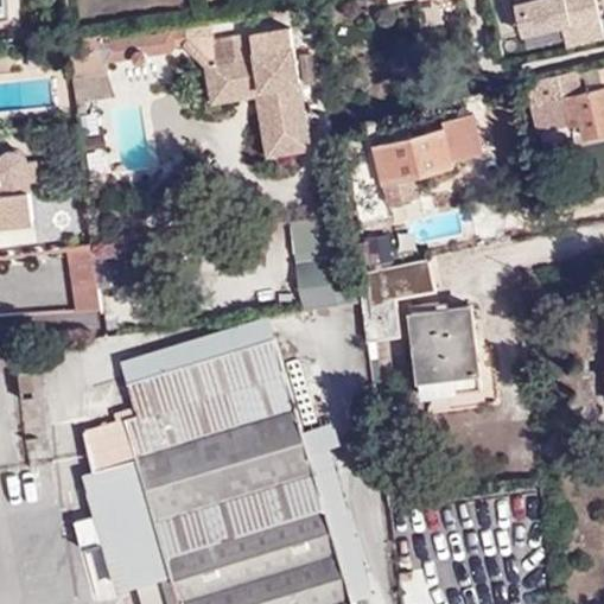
[(563,42),(564,50),(603,40),(592,0),(533,0),(514,5),(522,50),(563,42)]
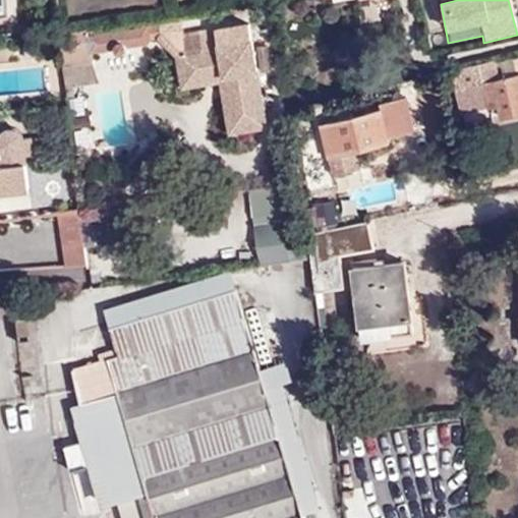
[(181,25),(179,17),(159,20),(160,29),(181,25)]
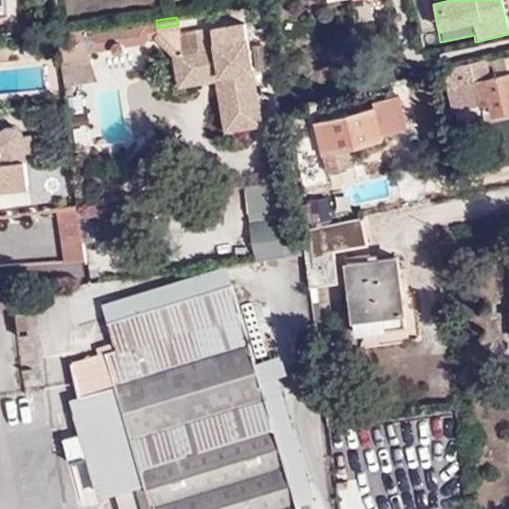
[(8,36),(19,35),(18,21),(6,22),(8,36)]
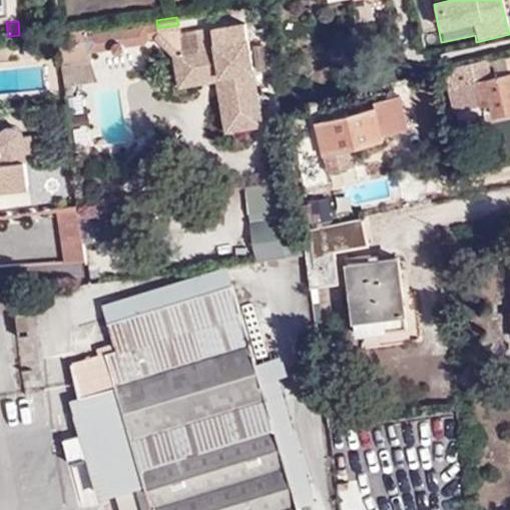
[(0,36),(8,36),(6,22),(0,22),(0,36)]
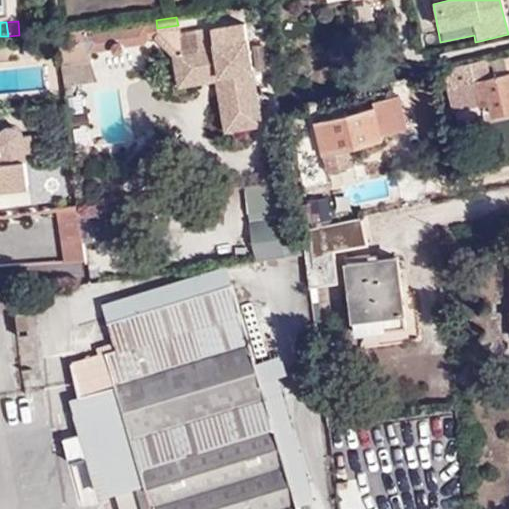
[(263,126),(245,25),(180,37),(178,25),(157,28),(156,29),(157,39),(159,42),(179,38),(182,52),(174,54),(178,79),(219,71),(220,78),(230,76),(240,130),(263,126)]
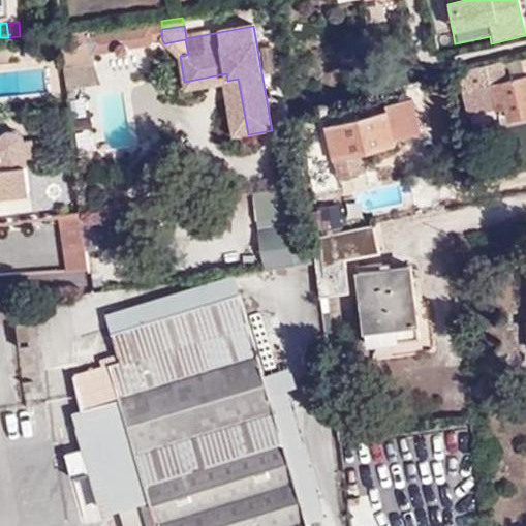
[(161,30),(86,40),(88,52),(93,57),(112,54),(121,56),(127,52),(147,49),(149,44),(162,41),(162,40),(161,30)]
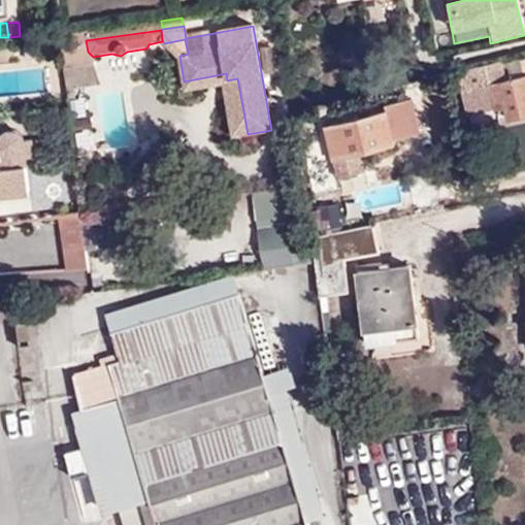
[(63,70),(91,66),(93,57),(88,52),(86,40),(84,33),(59,37),(63,70)]
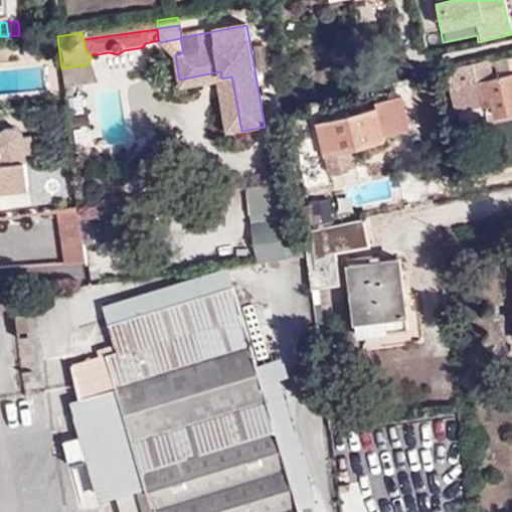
[(256,47),(260,72),(268,71),(263,46),(256,47)]
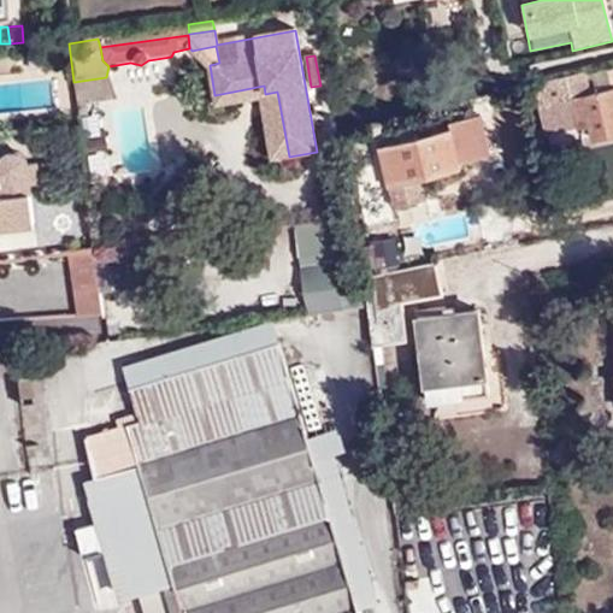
[(538,108),(571,101),(576,125),(577,130),(591,128),(594,141),(612,136),(612,89),(589,95),(584,72),(544,82),(534,84),(538,108)]
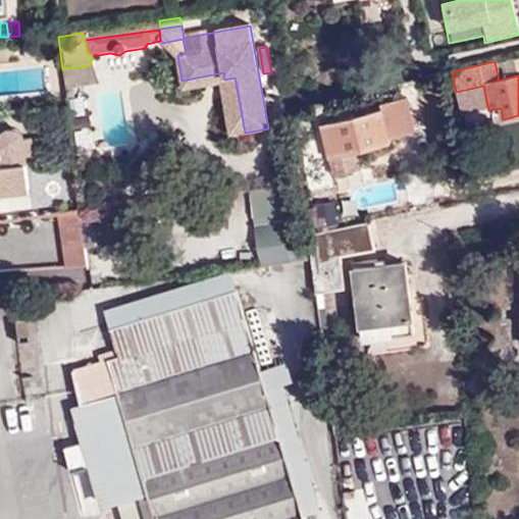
[(62,69),(65,87),(92,83),(90,65),(62,69)]
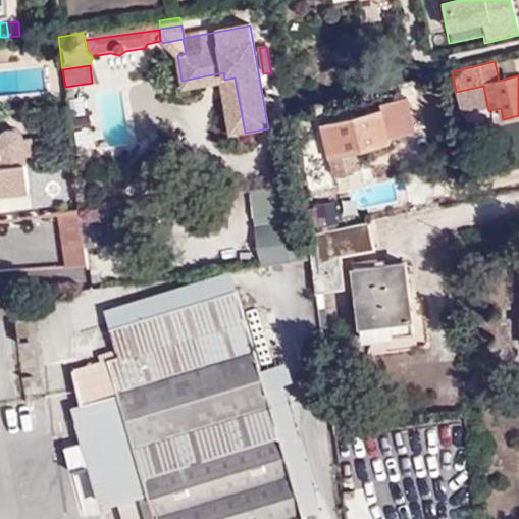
[(224,80),(223,72),(182,81),(184,91),(225,83),(235,135),(245,133),(235,78),(224,80)]
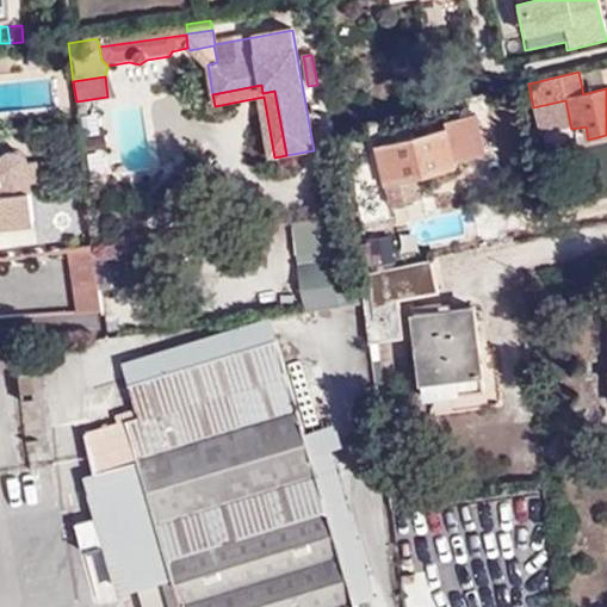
[(445,130),(375,148),(385,186),(386,186),(391,206),(422,198),(416,178),(456,168),(454,163),(487,154),(476,115),(443,124),(445,130)]
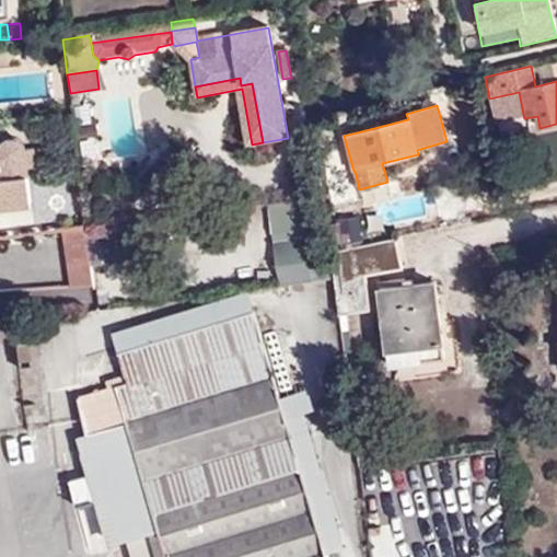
[(0,209),(28,206),(24,178),(27,178),(26,167),(34,167),(32,150),(23,150),(20,143),(11,139),(1,141),(0,142),(0,209)]
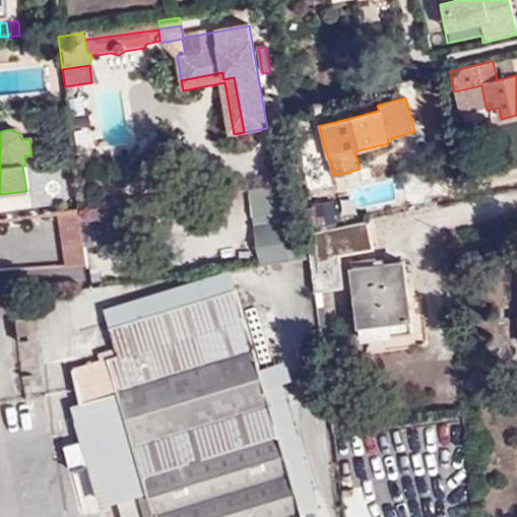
[(84,248),(129,240),(125,212),(79,217),(84,248)]
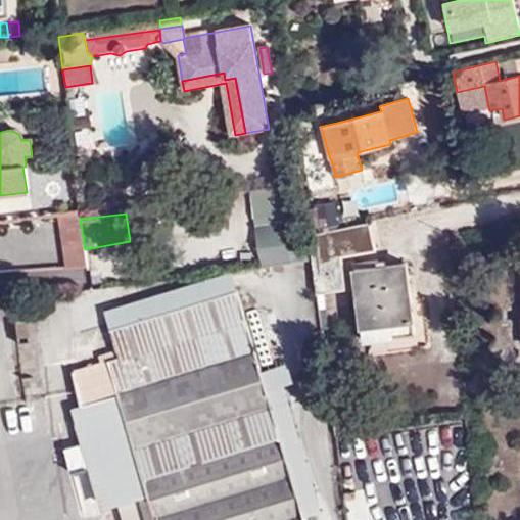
[(316,294),(343,290),(338,257),(375,251),(368,223),(308,235),(311,254),(311,261),(316,294)]
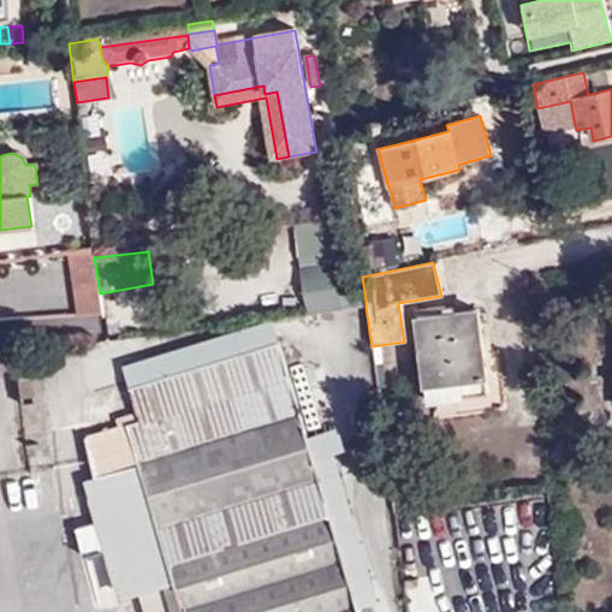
[(306,315),(342,310),(334,263),(299,268),(306,315)]
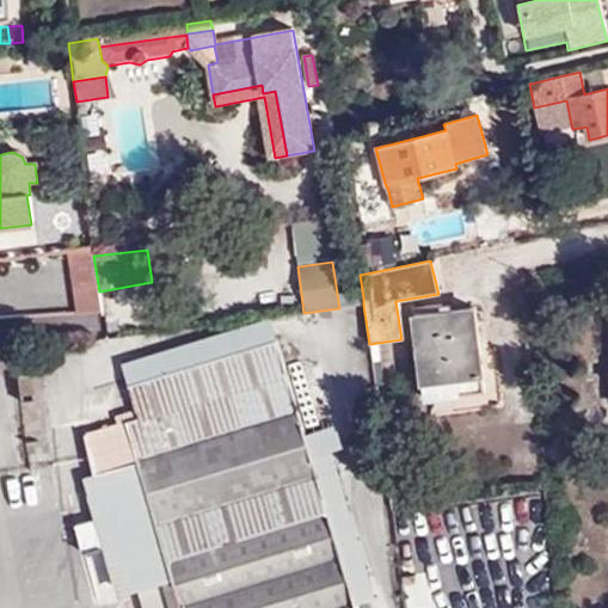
[(483,392),(472,308),(411,315),(423,399),(483,392)]
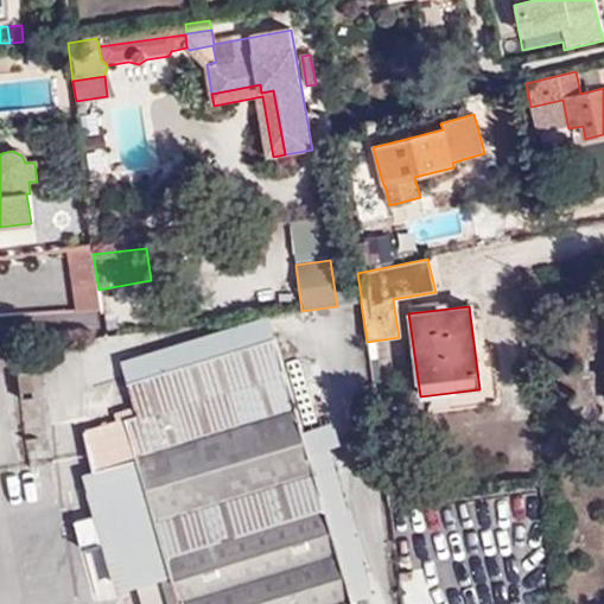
[(125,385),(269,338),(264,322),(118,364),(125,385)]
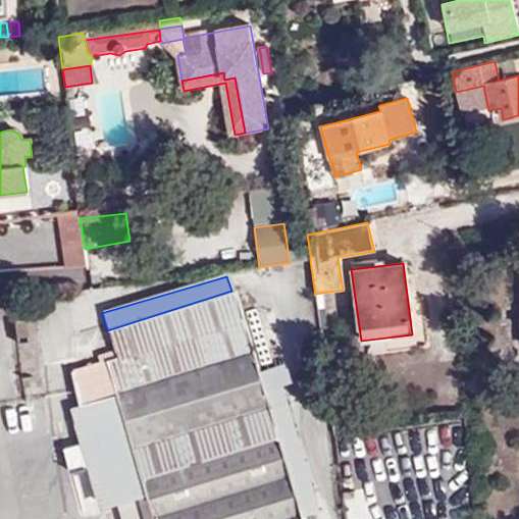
[(234,291),(231,291),(107,330),(113,353),(96,359),(98,364),(68,374),(110,507),(124,503),(128,518),(302,518),(264,390),(242,319),(234,291)]
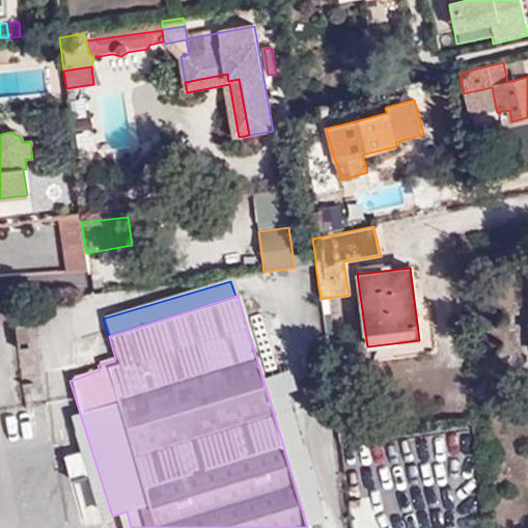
[(271,317),(246,325),(269,396),(283,393),(285,395),(294,392),(271,317)]
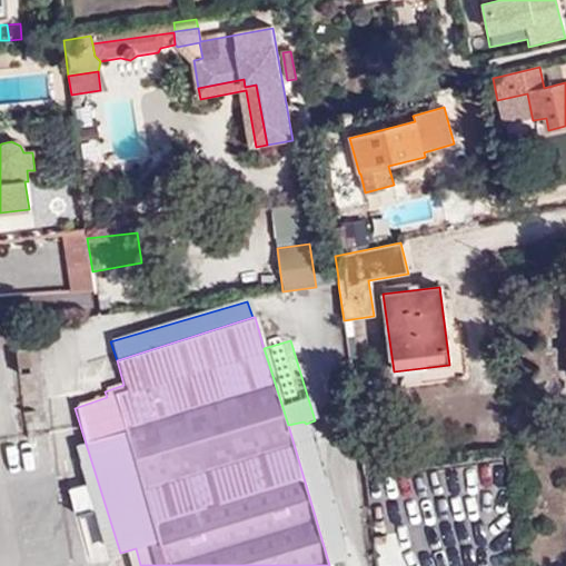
[(25,353),(10,355),(15,377),(28,375),(25,353)]
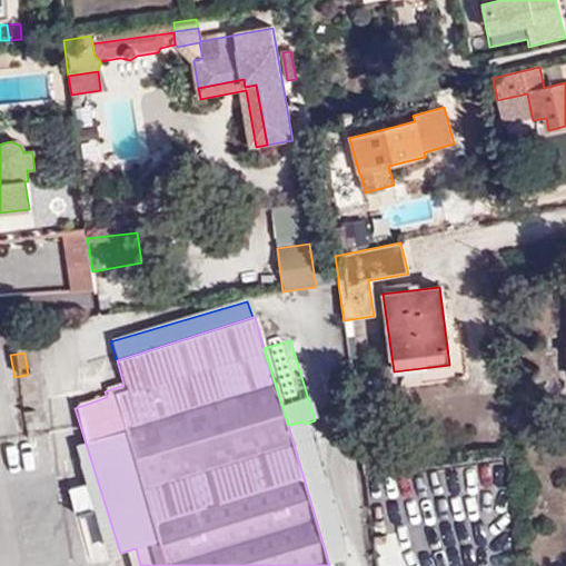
[(288,425),(329,565),(333,565),(347,559),(306,424),(304,421),(288,425)]
